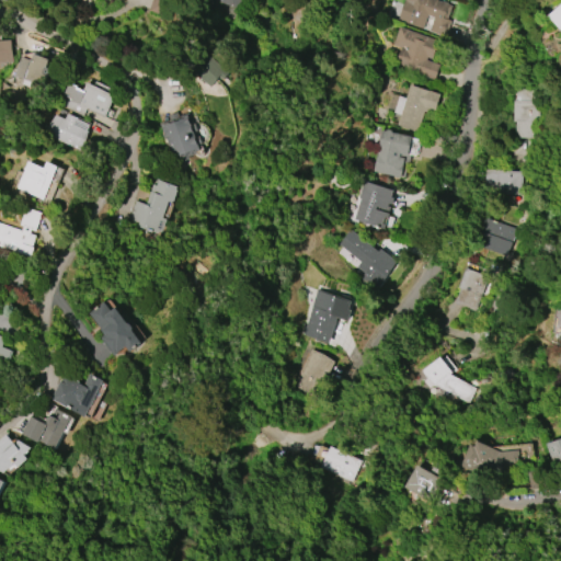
[(212,0),(240,9),(242,0),(212,0)]
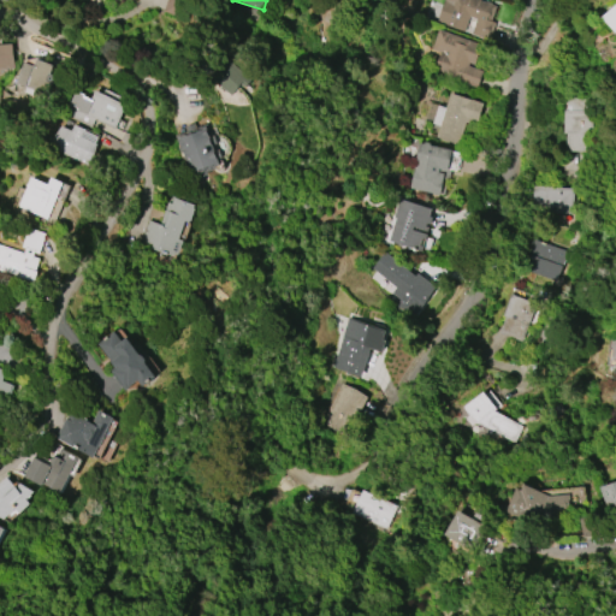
[(451,0),(480,0),(497,6),(492,21),(496,23),(490,41),(472,34),(477,19),(471,17),(465,31),(432,21),(436,12),(437,13),(439,7),(437,7),(440,0),(450,4),(451,0)]
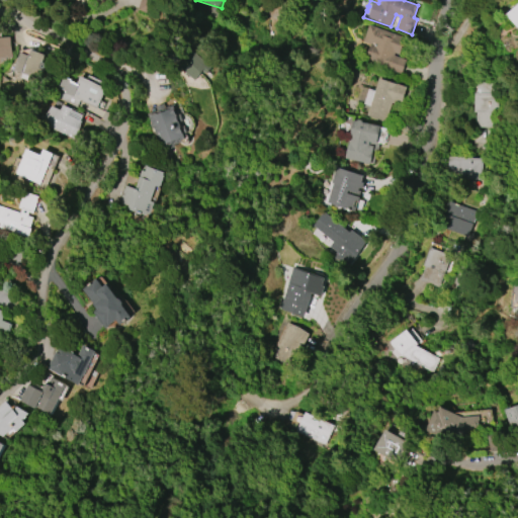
[(517,27),(507,14),(517,4),(517,27)]
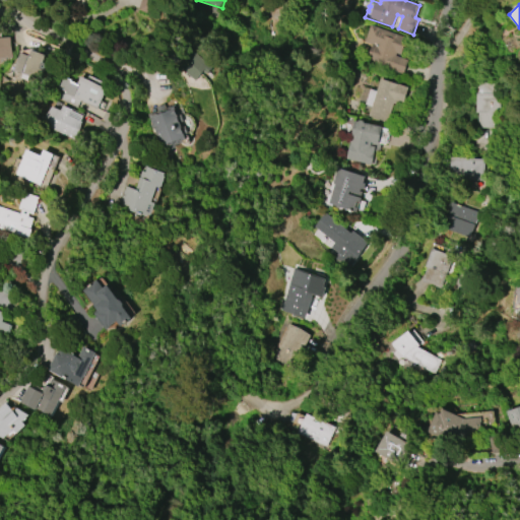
[(371,24),(407,38),(401,55),(396,53),(395,55),(408,60),(403,74),(367,61),(373,45),(365,42),(371,24)]
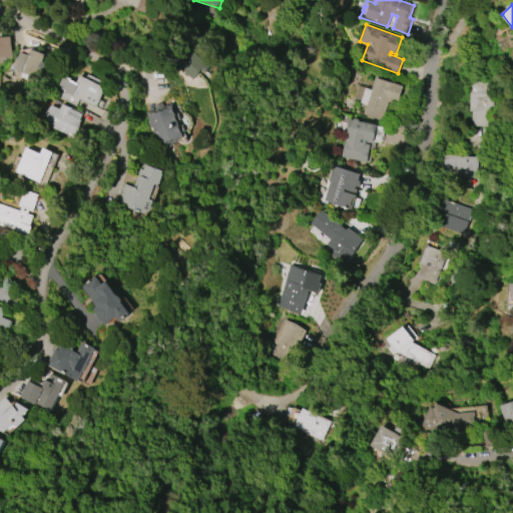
[(12,56),(0,57),(0,37),(10,36),(12,56)]
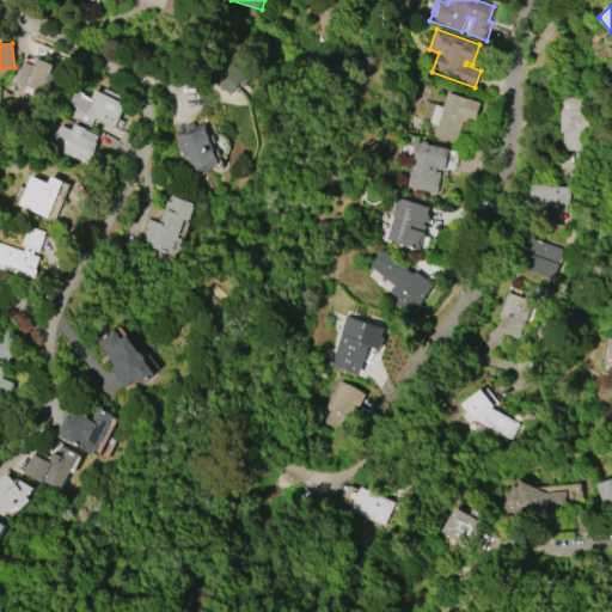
[(43,93),(54,65),(37,59),(28,87),(43,93)]
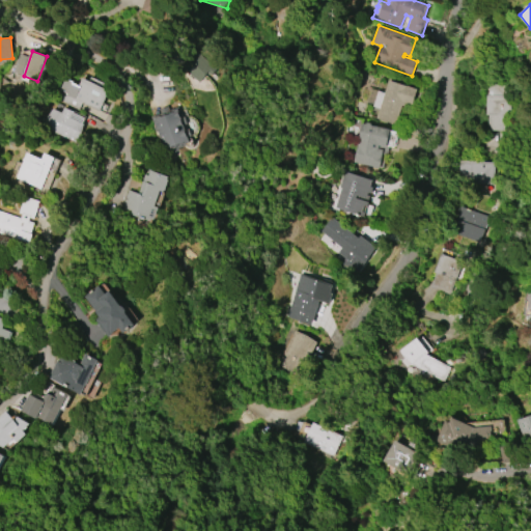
[(83,77),(110,90),(100,111),(96,109),(95,111),(83,105),(80,111),(58,100),(62,92),(60,91),(66,78),(75,82),(74,83),(79,86),(83,77)]
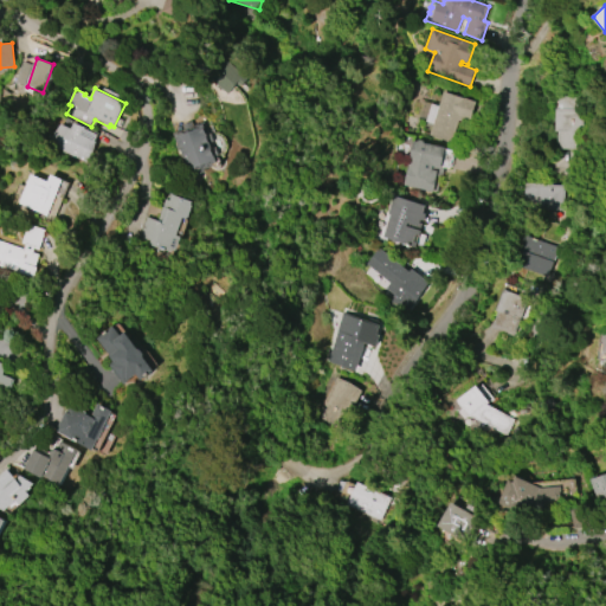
[(444,91),(477,102),(471,120),(463,117),(462,121),(459,120),(452,140),(452,142),(446,140),(430,135),(433,123),(426,121),(432,103),(439,105),(444,91)]
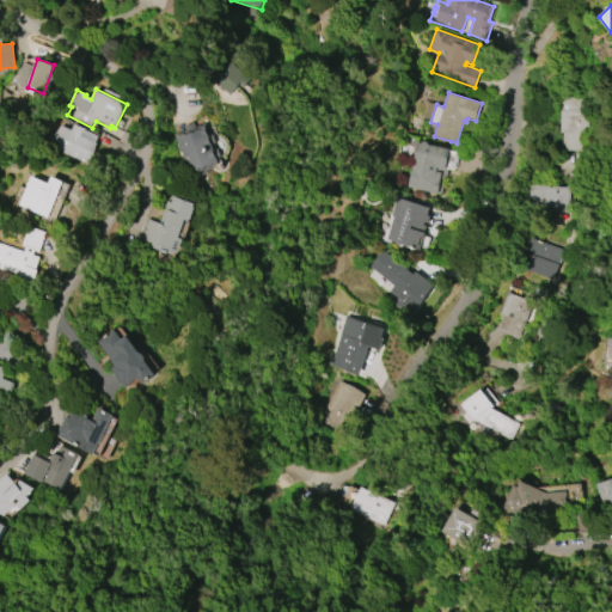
[(564,110),(565,97),(588,97),(587,110),(589,110),(588,133),(587,133),(587,139),(587,151),(564,150),(564,139),(564,133),(562,133),(563,109),(564,110)]
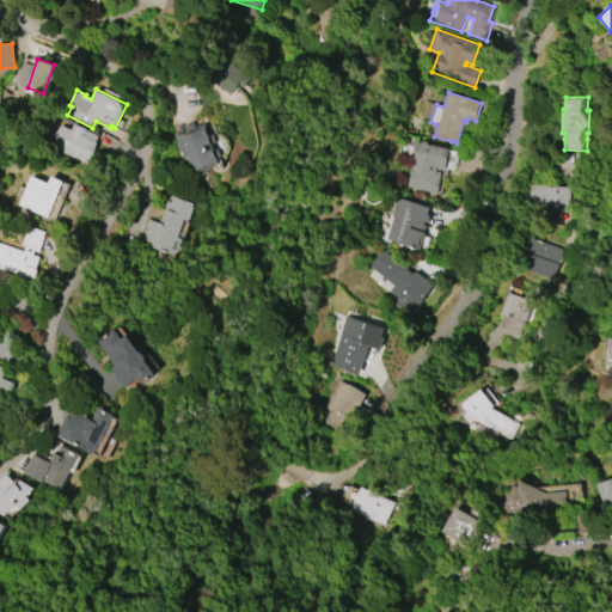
[(173,132),(185,128),(184,123),(197,120),(199,124),(208,122),(219,154),(221,154),(224,155),(225,157),(225,160),(225,163),(222,165),(220,166),(216,166),(214,165),(213,165),(206,167),(207,170),(197,173),(196,170),(188,172),(181,152),(183,152),(182,148),(178,150),(177,144),(178,144),(173,132)]
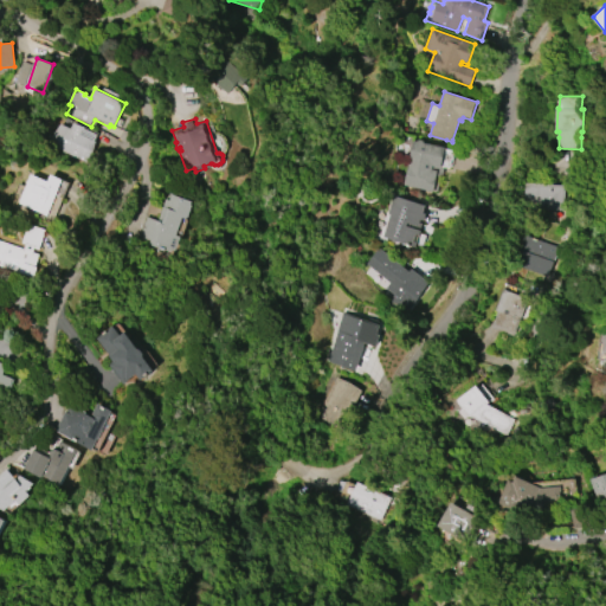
[(97,141),(94,148),(88,162),(58,148),(51,146),(62,124),(71,129),(75,122),(84,127),(82,133),(97,141)]
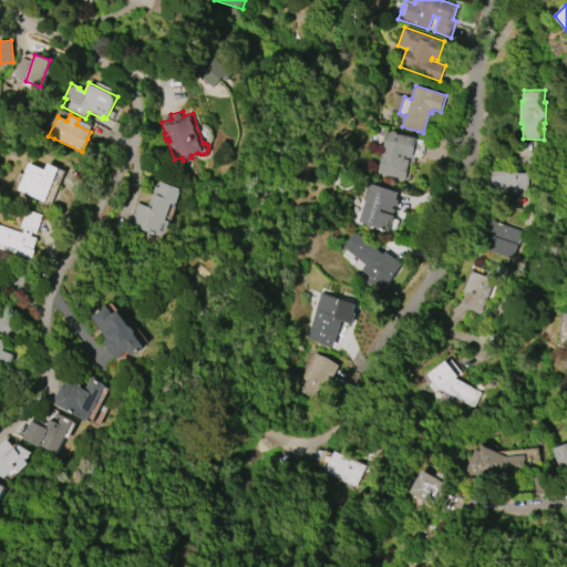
[(381,165),(387,132),(416,137),(413,156),(397,154),(394,168),(381,165)]
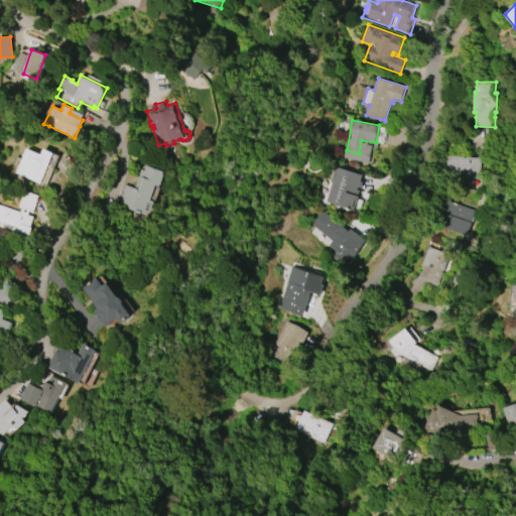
[(54,153),(41,183),(17,172),(27,148),(42,154),(44,148),(54,153)]
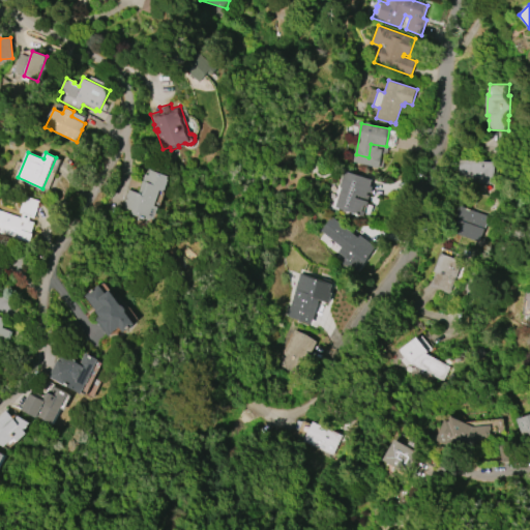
[(461,159),(497,162),(496,184),(470,183),(470,181),(460,180),(461,159)]
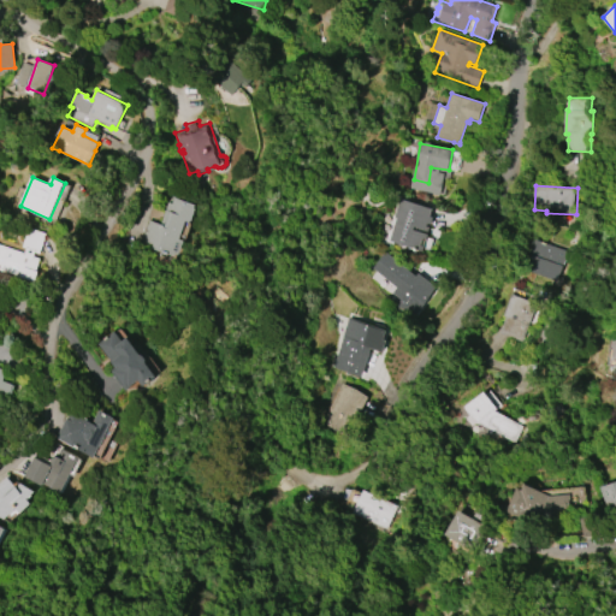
[(175,197),(196,205),(195,208),(196,208),(191,221),(190,220),(189,223),(185,221),(179,240),(183,241),(177,258),(152,248),(153,244),(142,241),(149,220),(160,224),(169,202),(172,203),(175,197)]
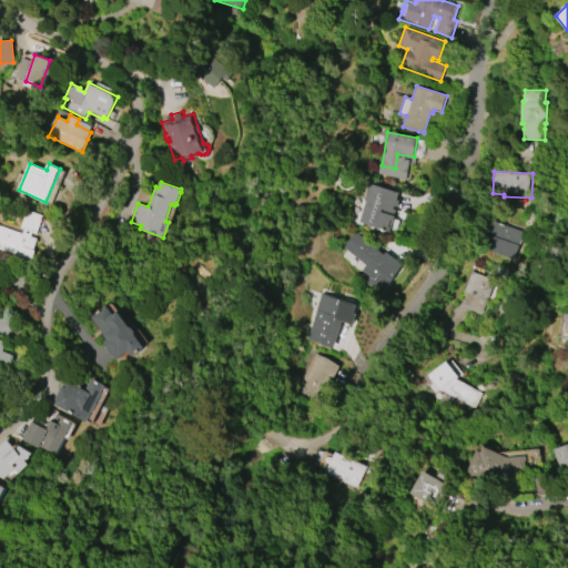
[(359,222),(366,201),(364,200),(368,183),(389,190),(389,191),(398,193),(396,200),(399,201),(397,208),(394,206),(393,210),(391,210),(391,211),(383,209),(382,212),(395,216),(389,232),(359,222)]
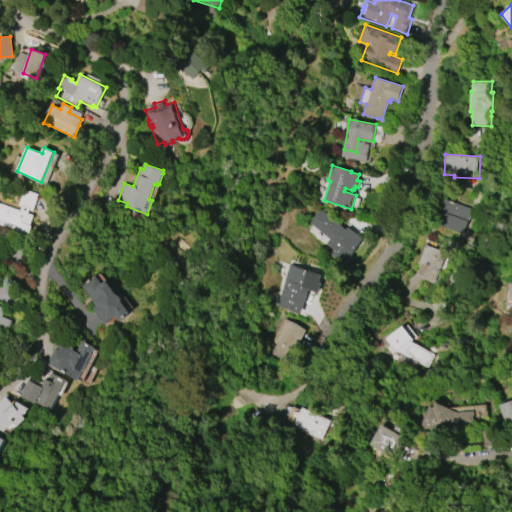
[(0,203),(21,211),(22,206),(19,205),(24,189),(39,194),(34,211),(30,210),(28,213),(34,215),(30,225),(32,226),(29,235),(0,224),(0,203)]
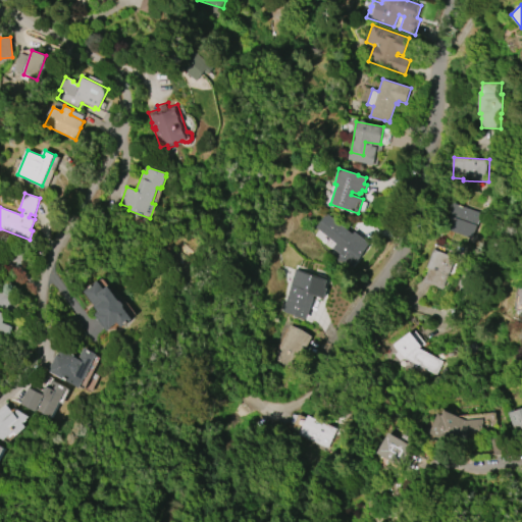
[(472,239),(450,229),(459,205),(480,213),(475,225),(477,225),(472,239)]
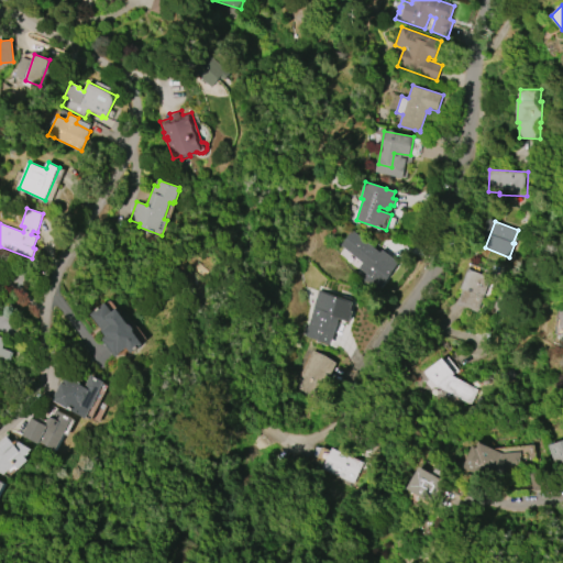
[(352,230),(381,253),(383,250),(399,263),(376,293),(361,280),(367,274),(359,267),(363,263),(341,244),(352,230)]
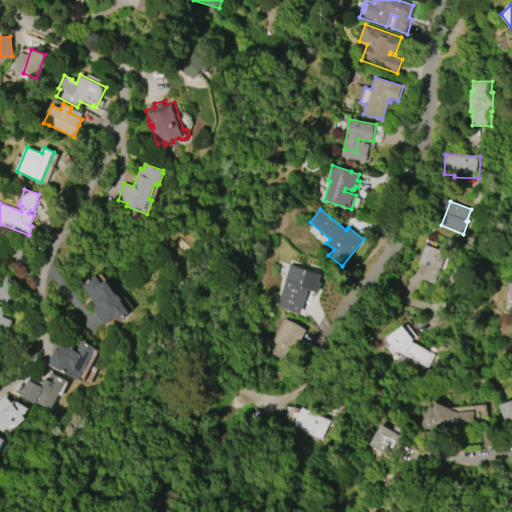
[(446,251),(434,284),(416,277),(421,263),(419,262),(425,244),(446,251)]
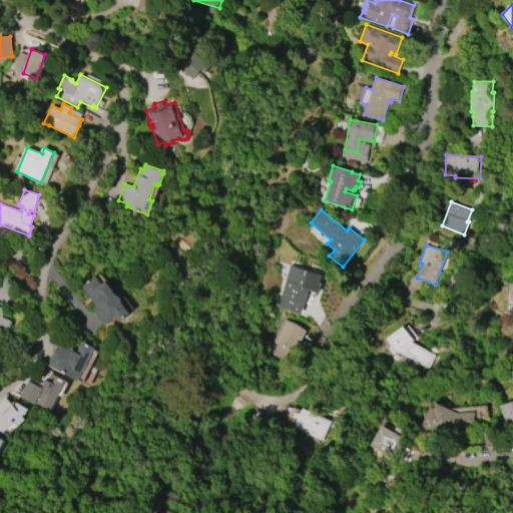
[(281,300),(292,265),(316,272),(310,289),(309,289),(304,307),(281,300)]
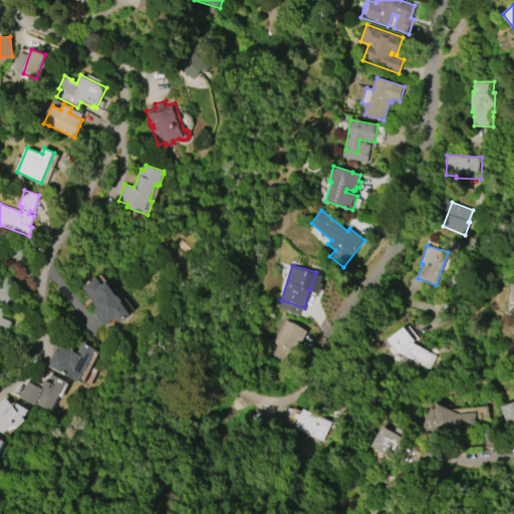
[(105,325),(93,309),(97,306),(82,286),(96,276),(102,285),(107,281),(118,297),(121,296),(123,299),(123,302),(132,314),(121,321),(117,316),(105,325)]
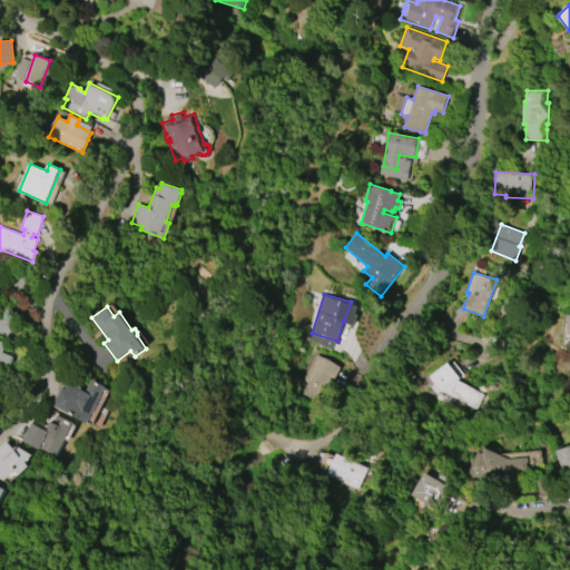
[(0,340),(6,342),(2,352),(13,356),(10,365),(0,361),(0,340)]
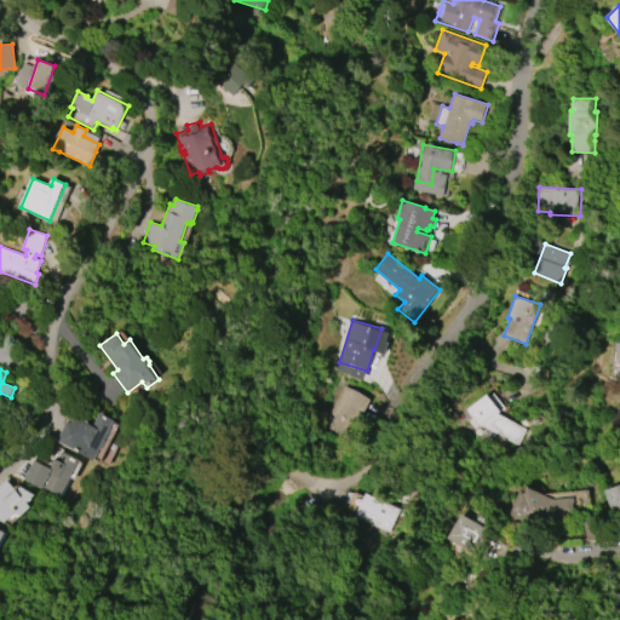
[(369,400),(348,438),(323,424),(345,385),(369,400)]
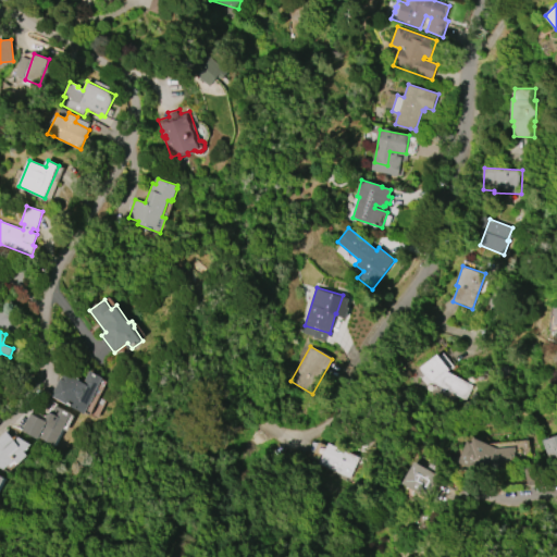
[(465,400),(433,382),(432,384),(420,368),(438,354),(449,370),(447,371),(474,385),(465,400)]
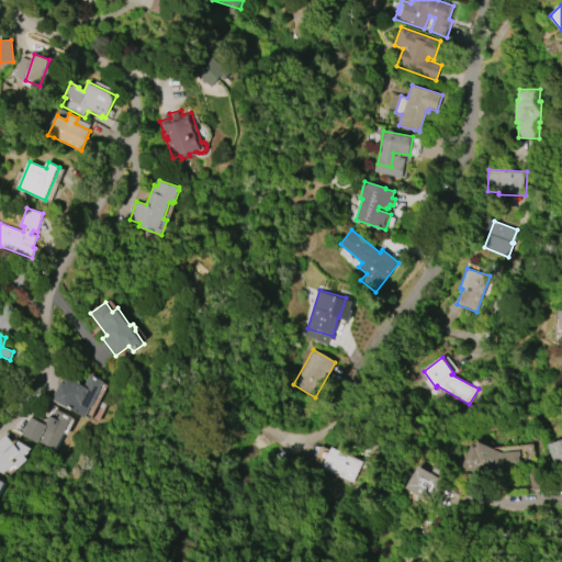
[(53,398),(66,374),(81,383),(81,384),(86,386),(92,373),(107,381),(97,398),(98,398),(92,407),(87,417),(53,398)]
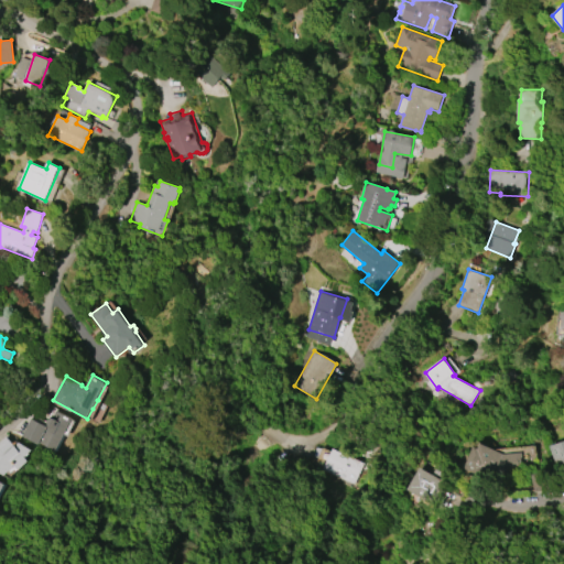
[(72,419),(55,451),(39,442),(38,444),(22,435),(31,419),(41,424),(43,421),(44,421),(46,420),(53,418),(57,411),(72,419)]
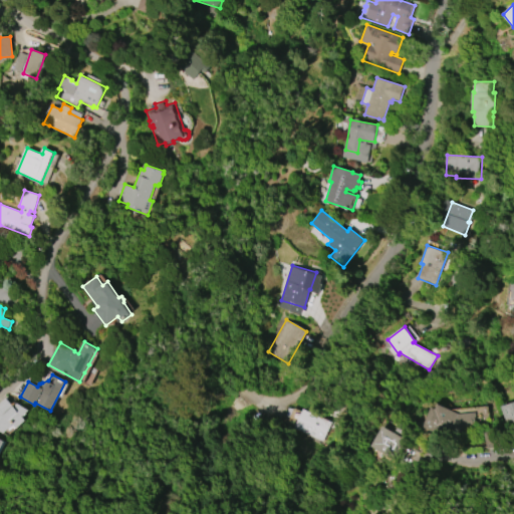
[(13,425),(3,433),(0,431),(0,404),(6,399),(13,406),(16,404),(29,411),(22,417),(25,420),(16,429),(13,425)]
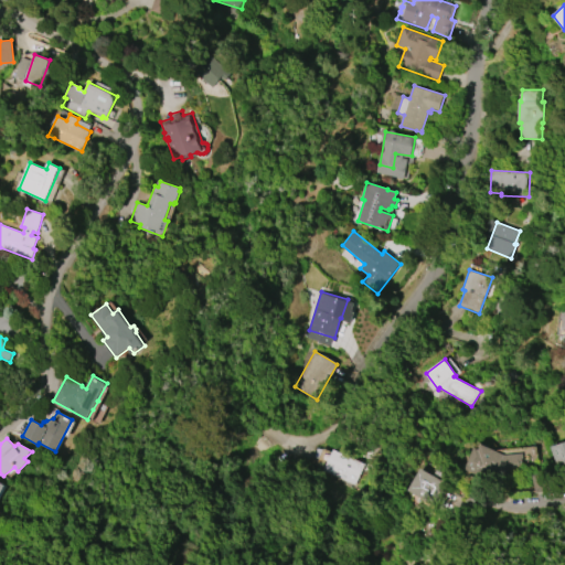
[(551,447),(564,441),(564,462),(556,466),(551,447)]
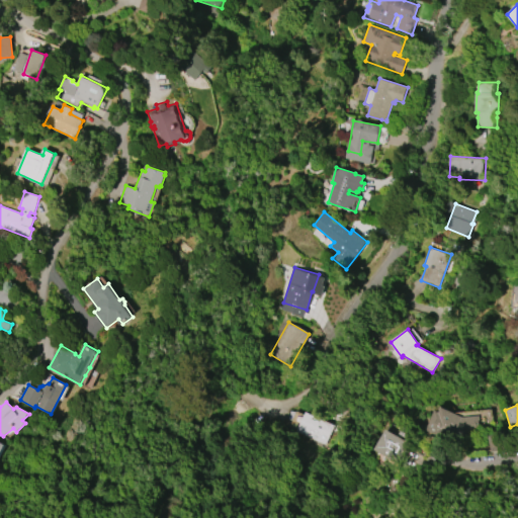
[(426,430),(435,410),(439,412),(441,407),(459,416),(479,415),(481,430),(466,433),(463,438),(456,435),(452,443),(426,430)]
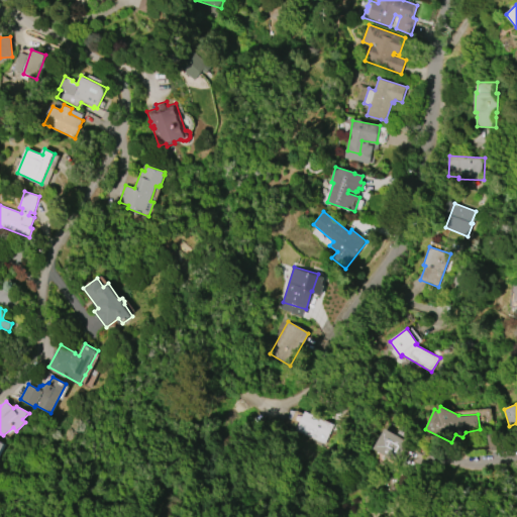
[(305,411),(332,424),(322,443),(321,442),(319,446),(308,441),(310,437),(295,430),(305,411)]
